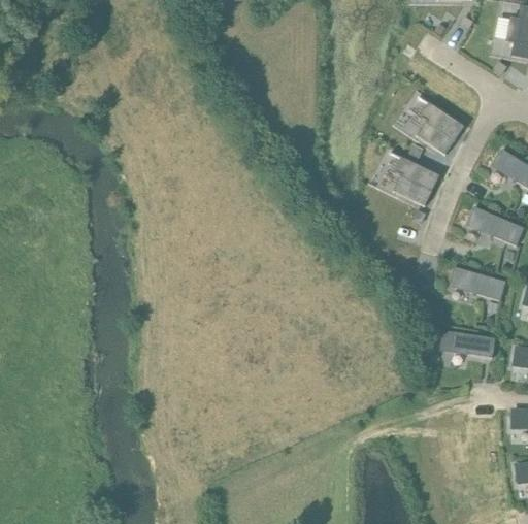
[(527,6),(520,5),(517,18),(509,17),(504,42),(513,42),(509,56),(527,59),(527,6)]
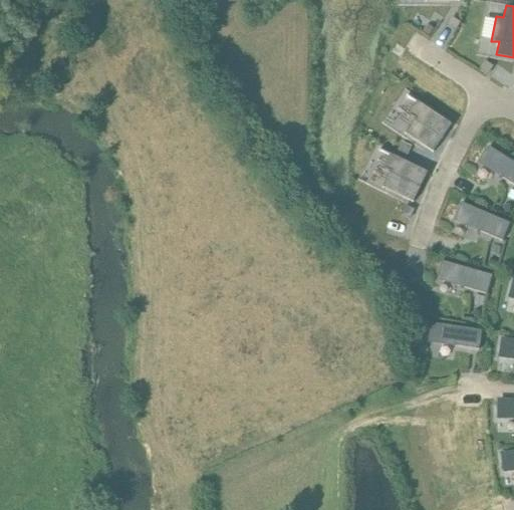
[(485,58),(479,66),(487,72),(493,64),(485,58)]
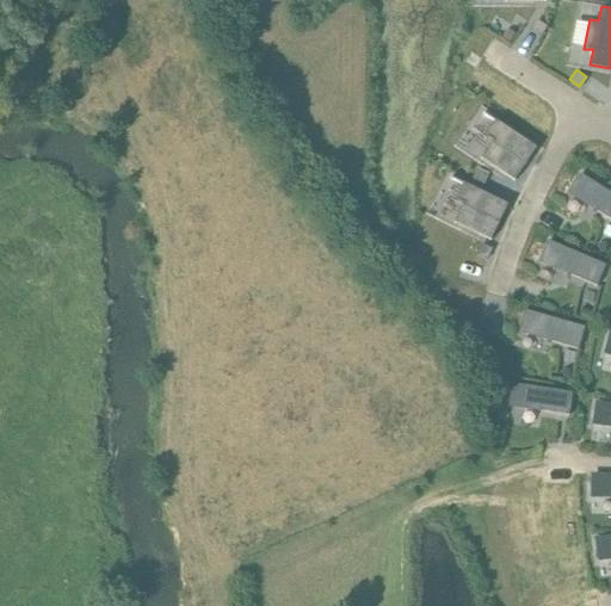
[(610,93),(610,73),(597,72),(594,92),(610,93)]
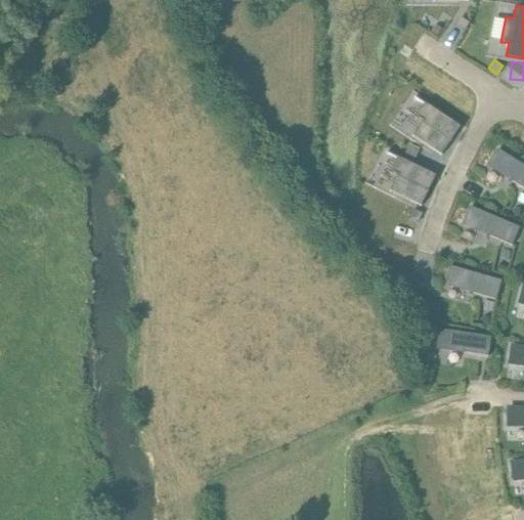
[(467,117),(430,96),(424,107),(430,113),(428,116),(421,129),(450,145),(467,117)]
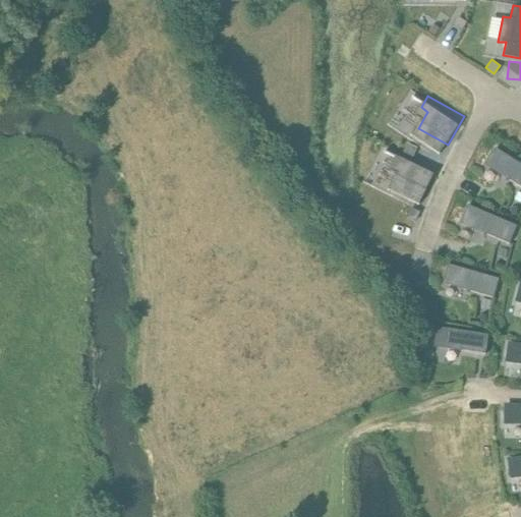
[(520,162),(495,147),(484,164),(520,185),(520,162)]
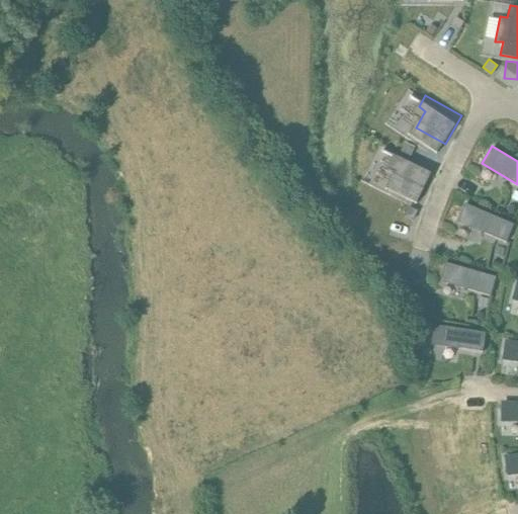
[(433,167),(394,154),(387,171),(396,174),(391,188),(423,199),(433,167)]
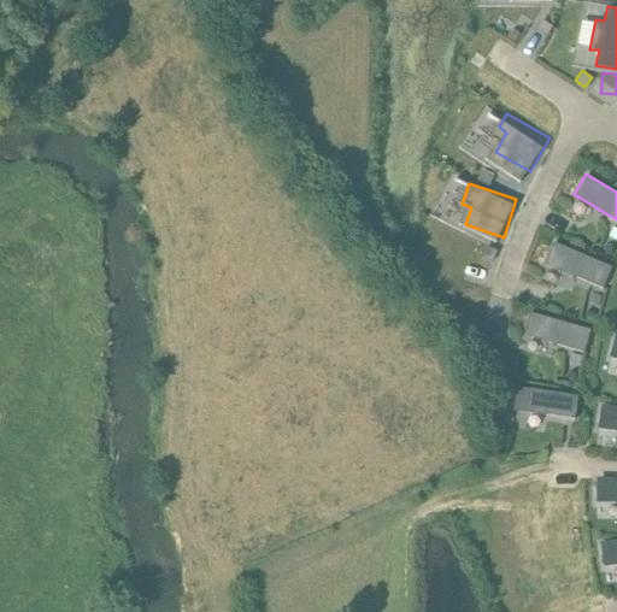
[(604,286),(612,265),(554,241),(545,263),(576,276),(576,275),(604,286)]
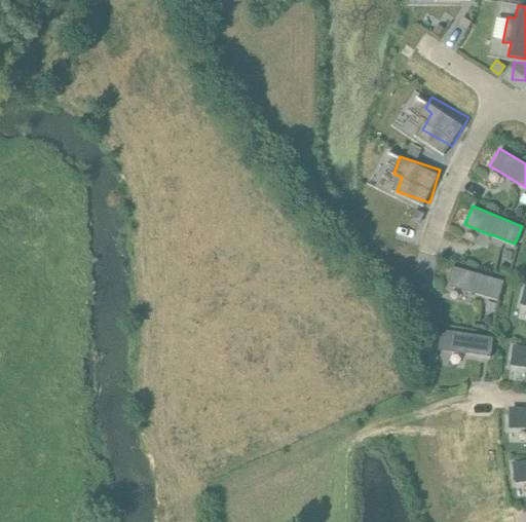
[(506,271),(509,264),(501,261),(498,269),(506,271)]
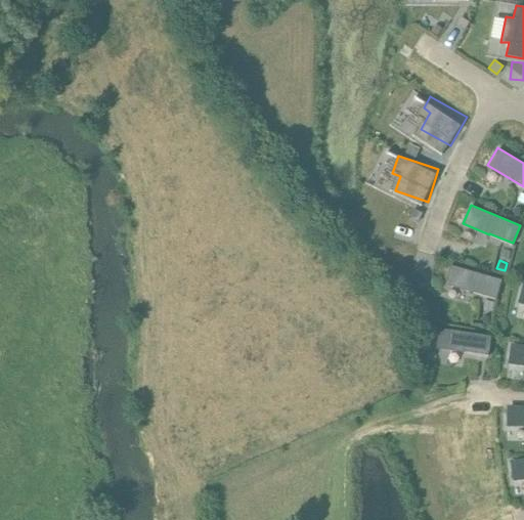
[(501,278),(450,264),(445,284),(473,292),(473,290),(496,298),(501,278)]
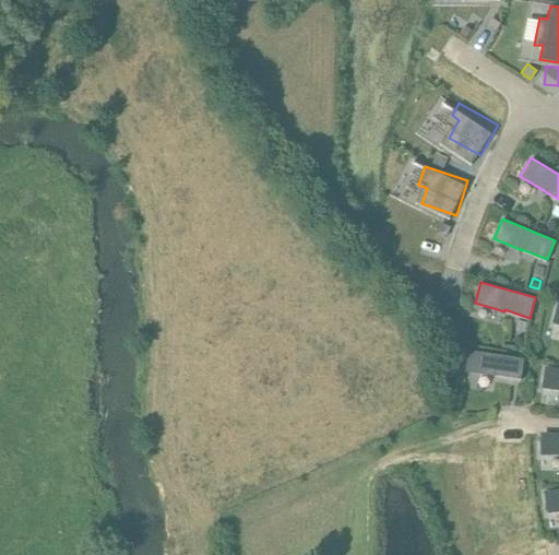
[(521,378),(524,356),(467,349),(465,370),(495,375),(495,374),(521,378)]
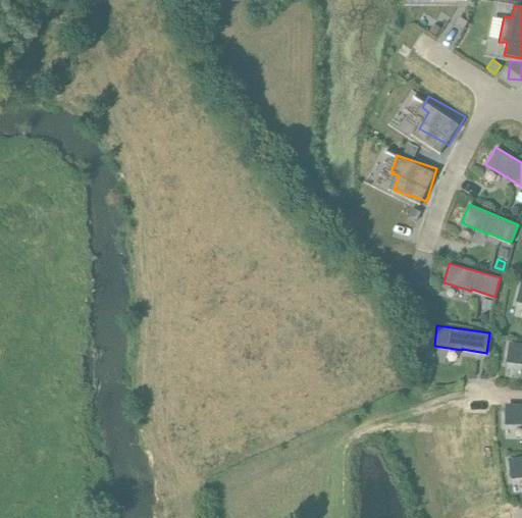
[(521,363),(521,343),(510,341),(507,361),(521,363)]
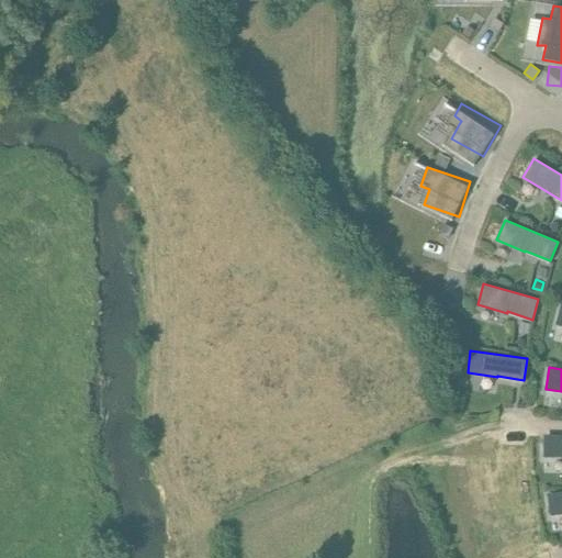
[(561,434),(544,434),(543,456),(561,456),(561,434)]
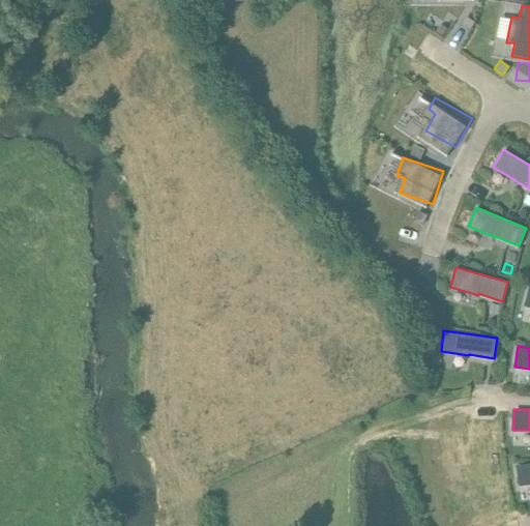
[(529,484),(529,462),(517,465),(519,486),(529,484)]
